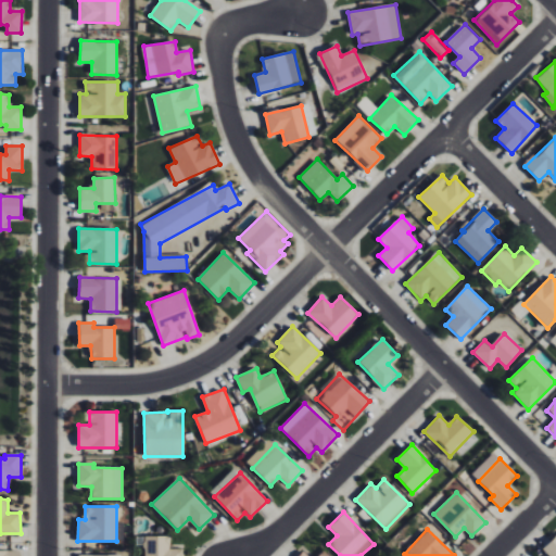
[(169,536),(144,536),(143,555),(181,555),(182,550),(169,550),(169,536)]
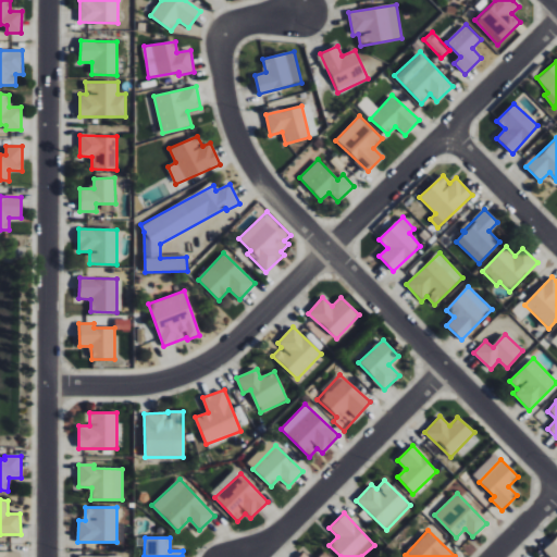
[(556,556),(556,537),(545,548),(554,556),(556,556)]
